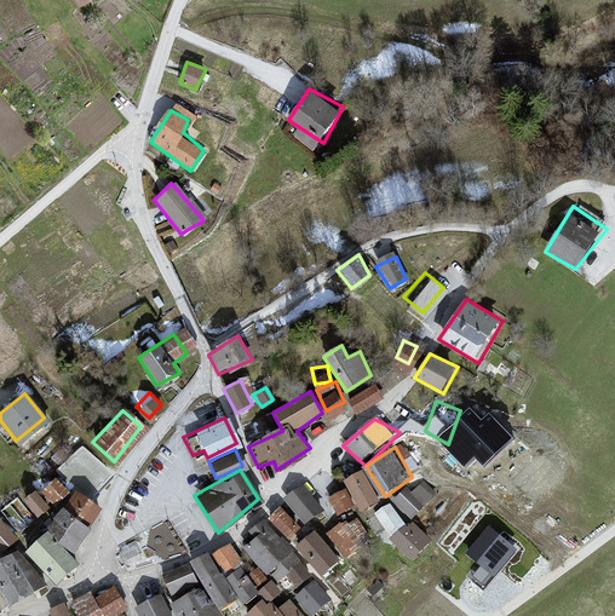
[(365,470),(327,499),(337,513),(361,507),(363,512),(384,501),(365,470)]
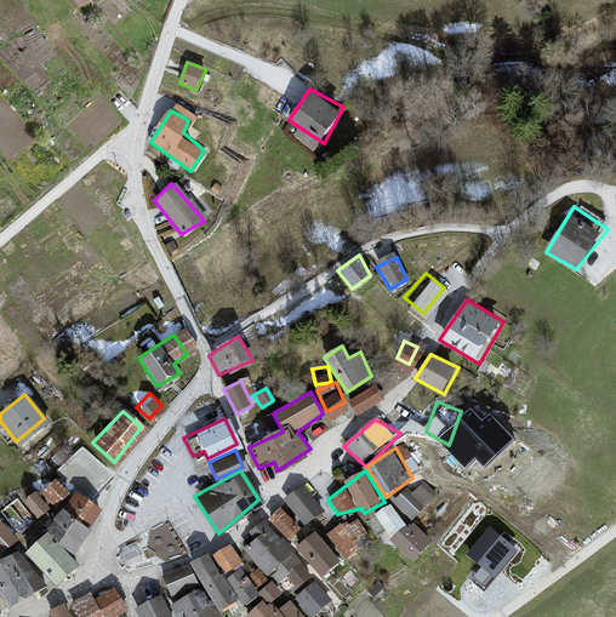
[(69,491),(53,480),(41,491),(56,504),(69,491)]
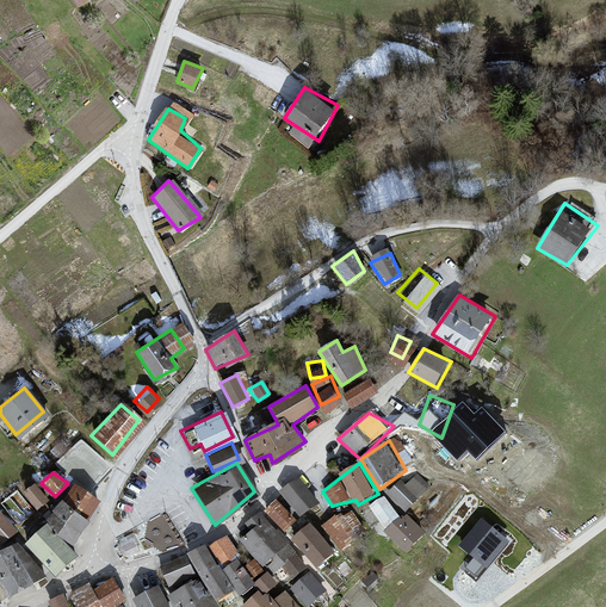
[(415,472),(387,491),(409,511),(431,487),(415,472)]
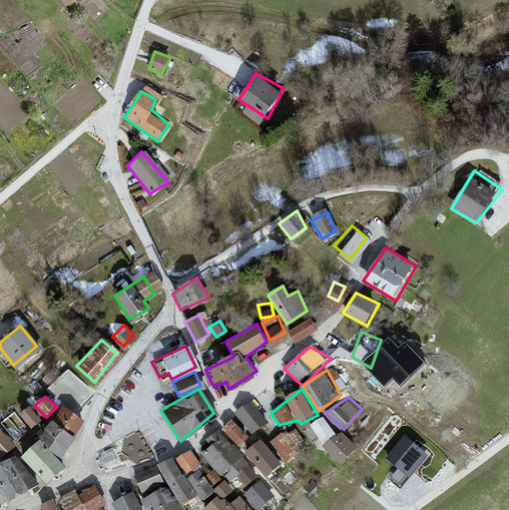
[(248,402),(233,413),(251,433),(268,422),(248,402)]
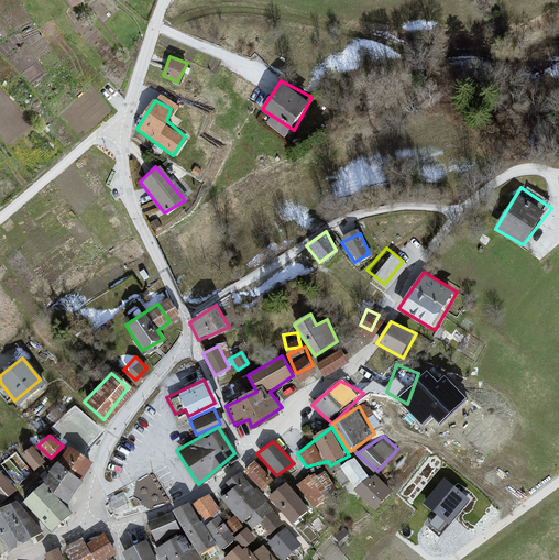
[(30,445),(20,454),(34,470),(44,461),(30,445)]
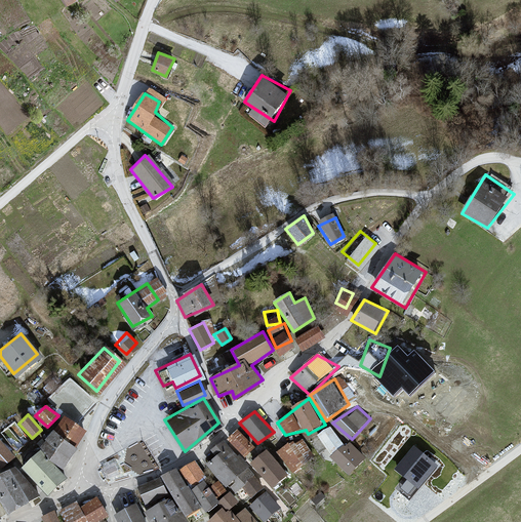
[(62,416),(41,447),(65,467),(78,449),(85,429),(62,416)]
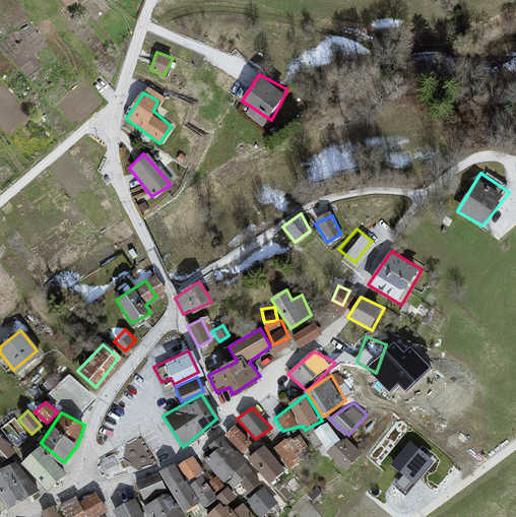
[(11,415),(0,426),(0,430),(15,449),(29,436),(11,415)]
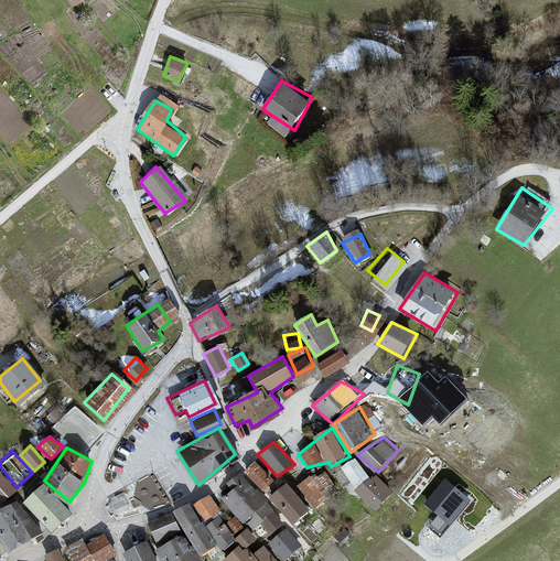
[(354,457),(340,467),(377,510),(395,493),(354,457)]
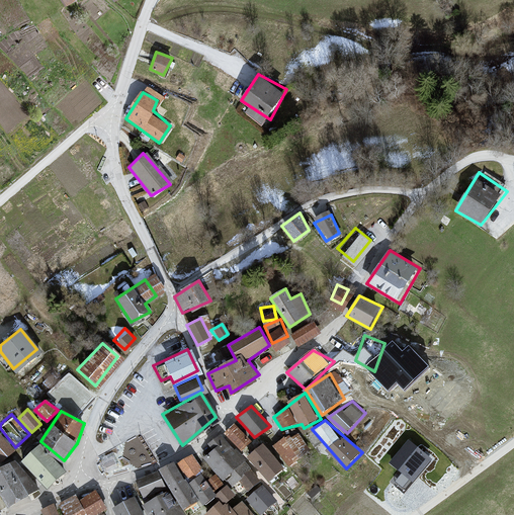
[(232,424),(225,432),(241,449),(252,441),(232,424)]
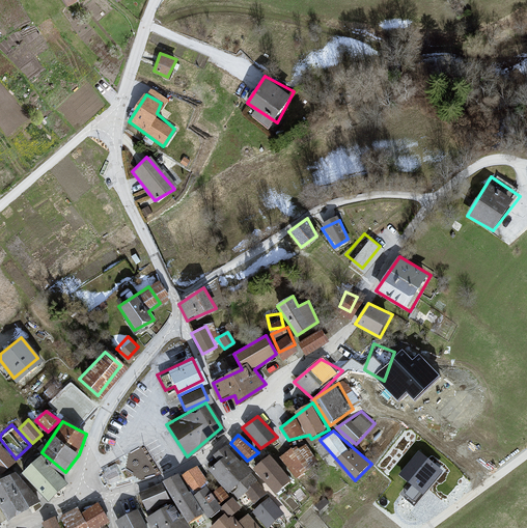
[(301,444),(279,456),(296,475),(314,461),(301,444)]
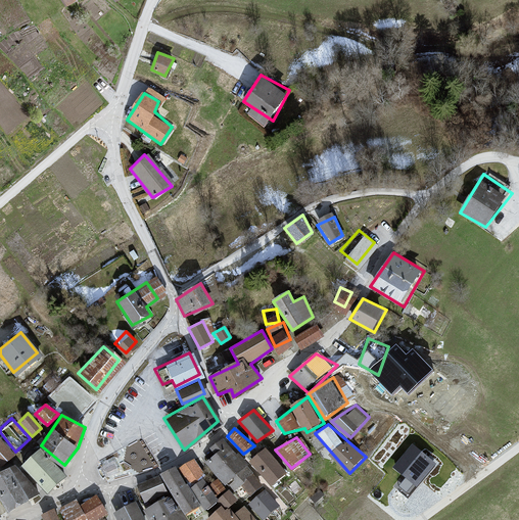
[(410,437),(390,462),(403,472),(393,483),(406,493),(434,458),(410,437)]
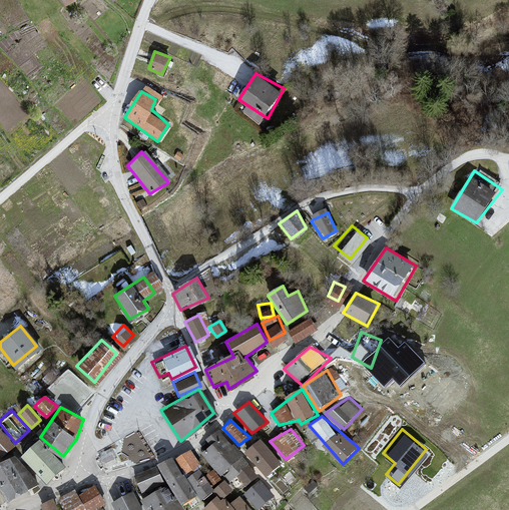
[(211,444),(202,452),(229,480),(250,464),(217,431),(206,439),(211,444)]
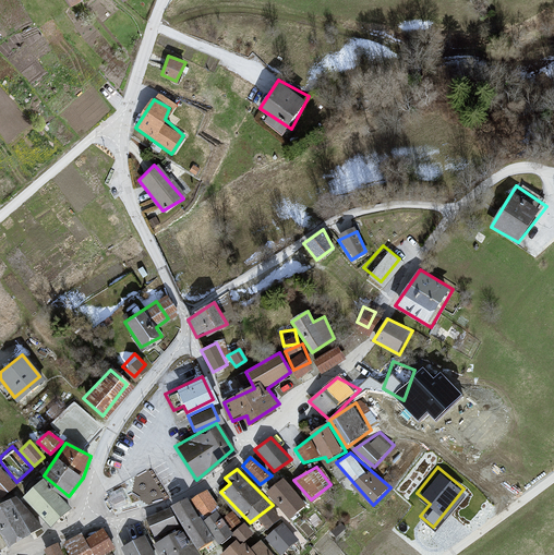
[(0,498),(13,486),(0,471),(0,498)]
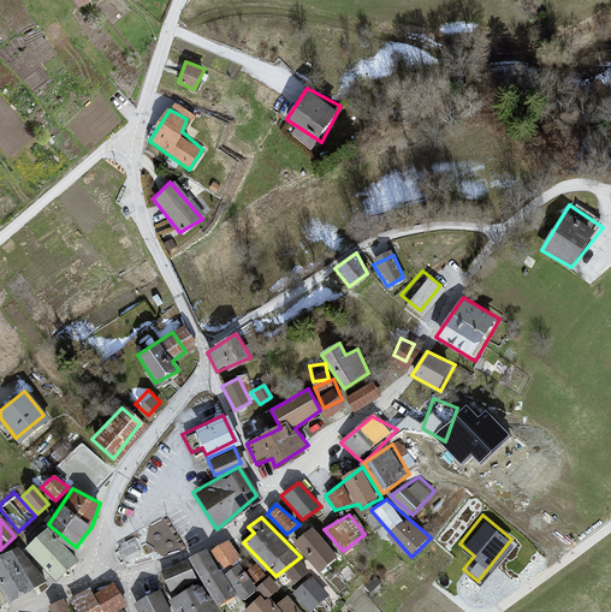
[(48,528),(24,548),(57,580),(77,558),(48,528)]
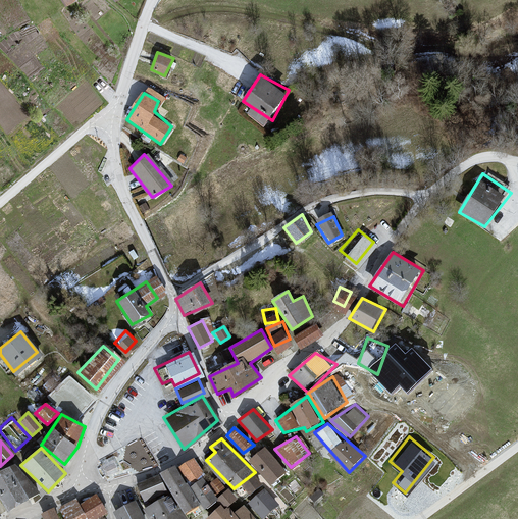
[(266,450),(252,460),(272,484),(288,473),(266,450)]
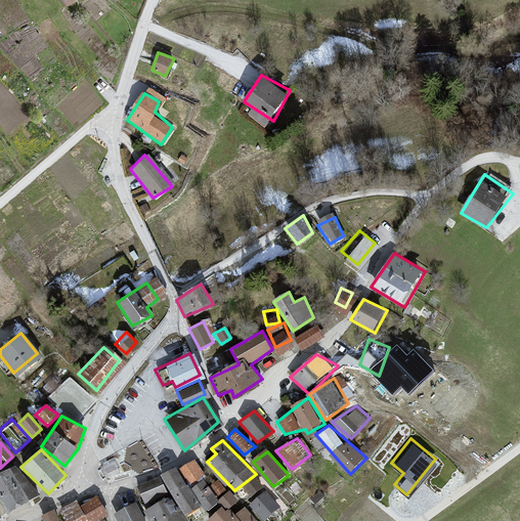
[(193,459),(179,467),(192,486),(206,477),(193,459)]
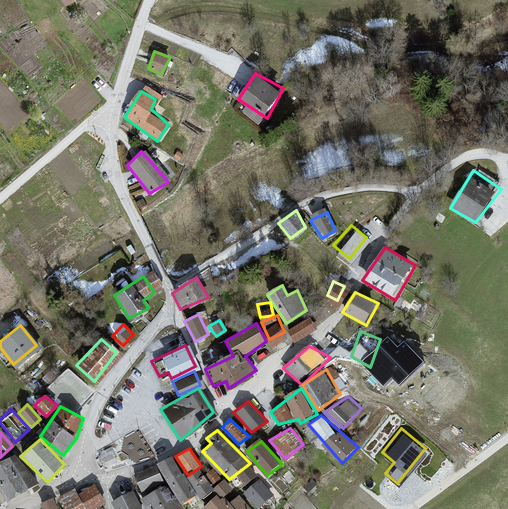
[(11,459),(0,464),(0,487),(8,502),(29,491),(11,459)]
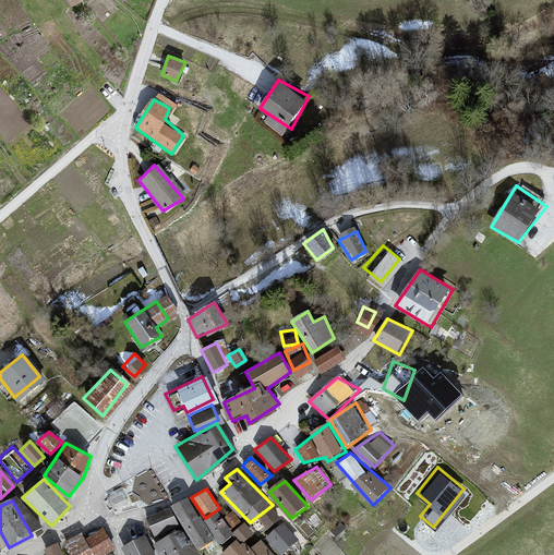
[(190,502),(177,513),(201,549),(217,540),(190,502)]
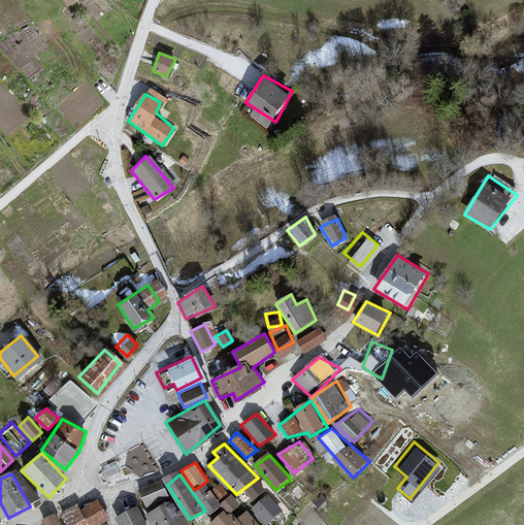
[(243,492),(252,500),(265,489),(257,482),(243,492)]
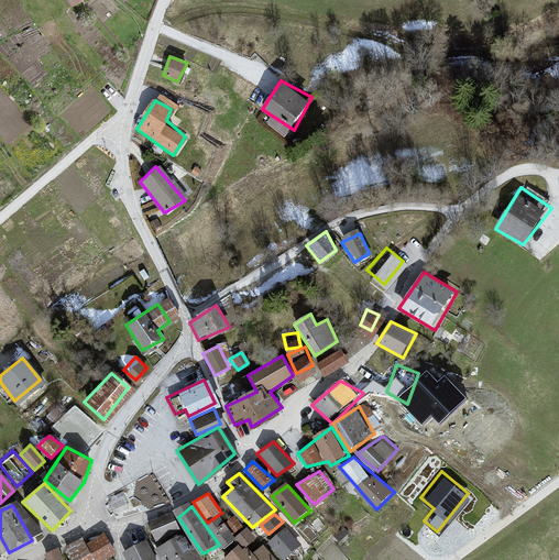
[(220,517),(209,525),(225,547),(237,538),(220,517)]
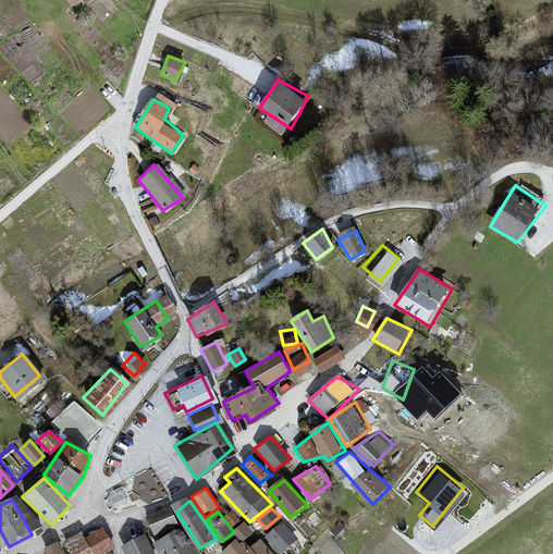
[(233,512),(224,514),(245,537),(252,530),(233,512)]
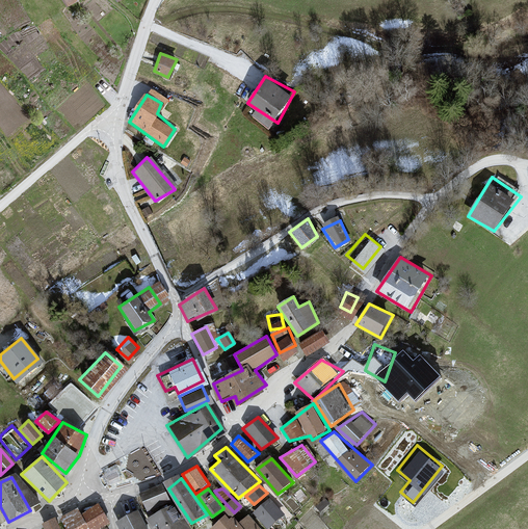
[(268,499),(252,511),(267,528),(284,513),(268,499)]
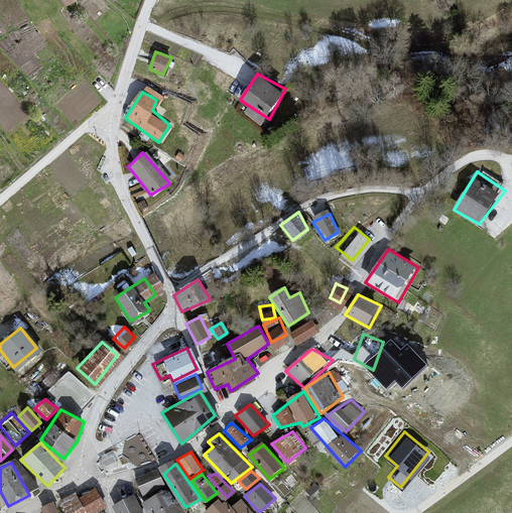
[(184,512),(170,488),(141,502),(147,512),(184,512)]
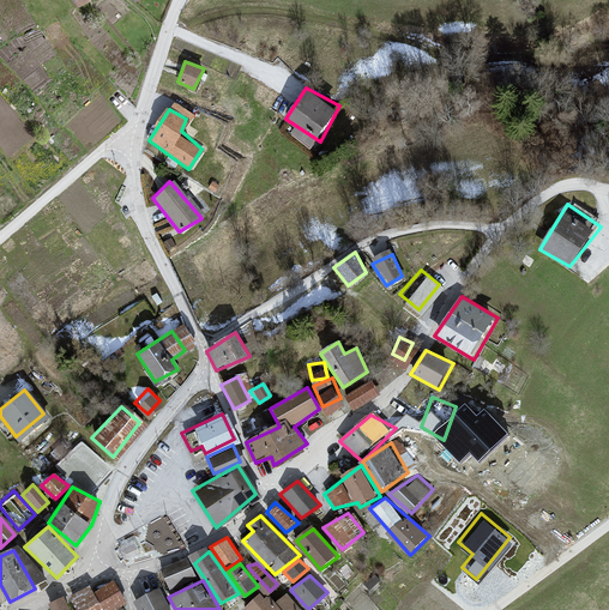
[(88,586),(68,596),(77,609),(113,609),(120,607),(108,581),(92,593),(88,586)]
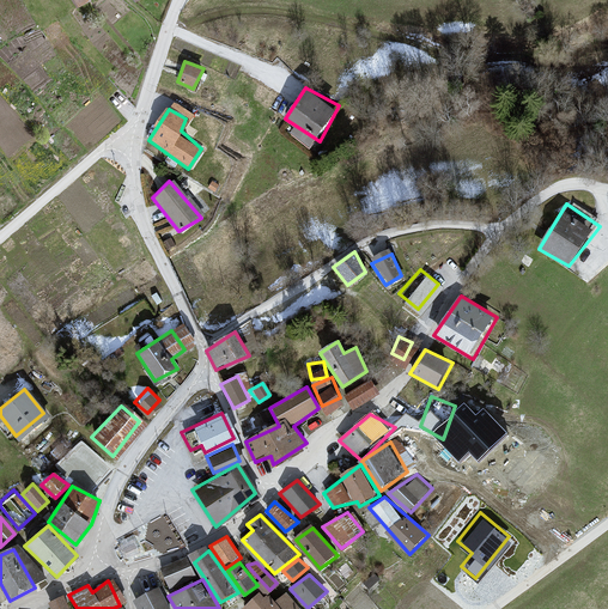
[(169,608),(156,586),(133,600),(138,608),(169,608)]
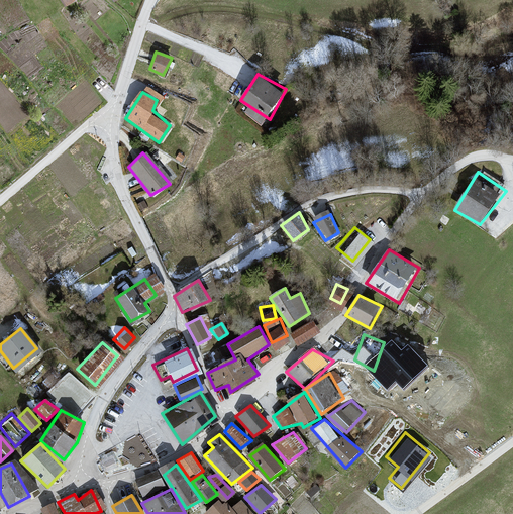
[(221,499),(205,512),(206,513),(249,513),(251,512),(240,500),(234,507),(221,499)]
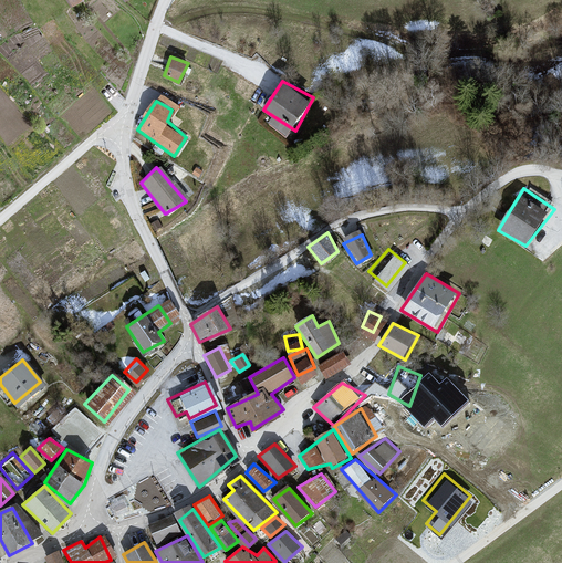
[(61,562),(54,551),(42,558),(47,562),(61,562)]
